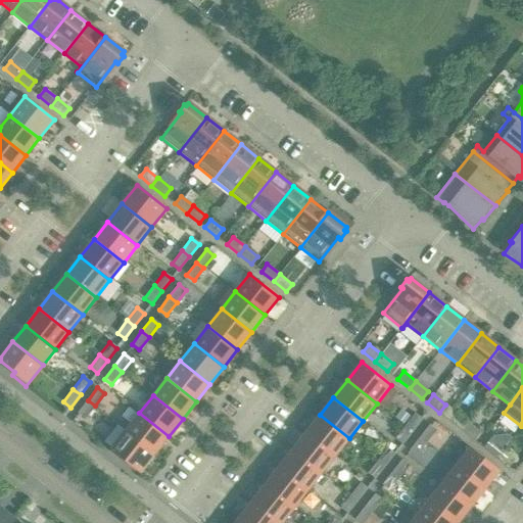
[(85,419),(95,406),(88,400),(78,413),(85,419)]
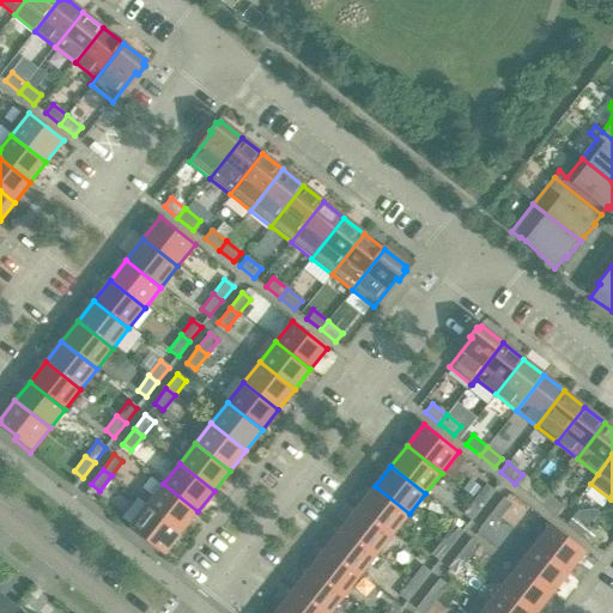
[(548,495),(533,483),(527,492),(541,504),(548,495)]
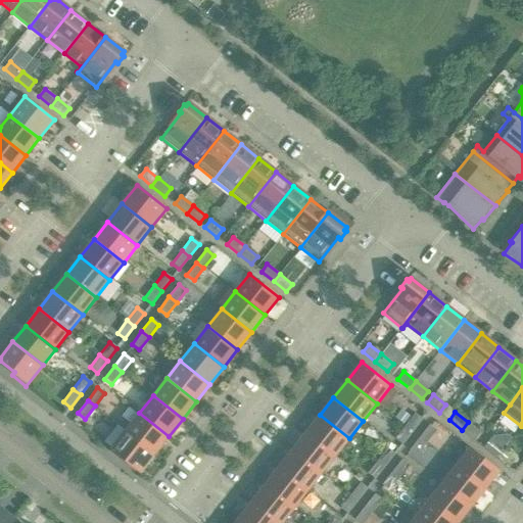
[(169,436),(139,413),(126,430),(155,454),(169,436)]
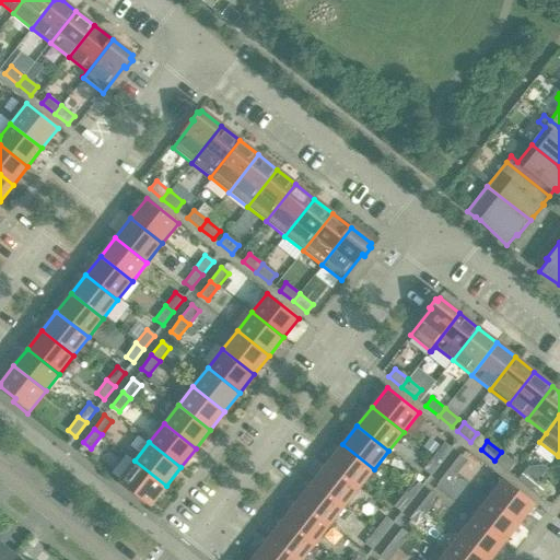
[(441,463),(452,450),(444,443),(433,456),(441,463)]
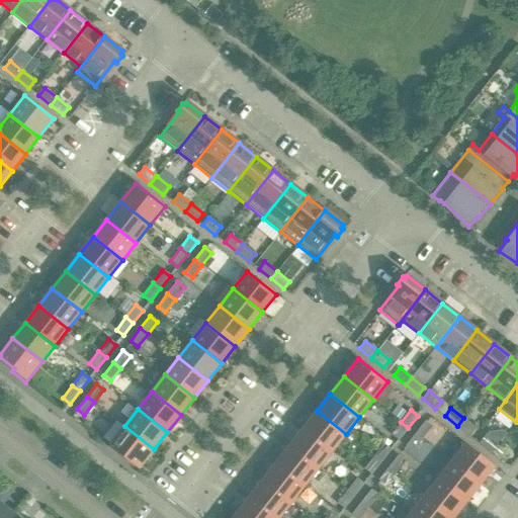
[(346,434),(317,411),(303,428),(333,451),(346,434)]
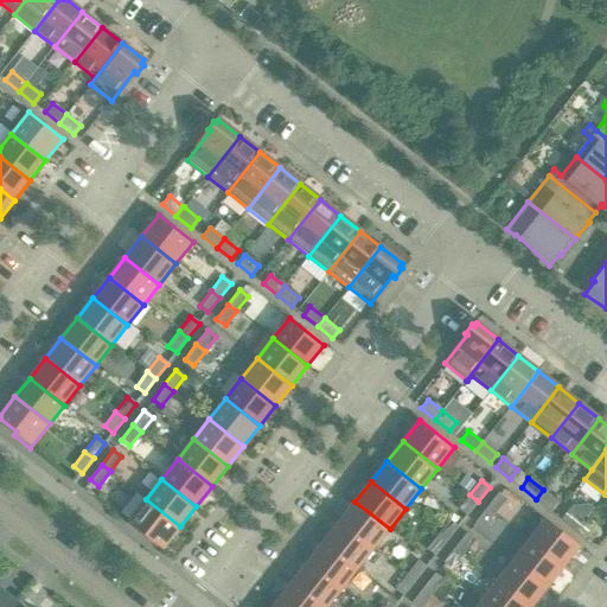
[(557,502),(543,490),(536,499),(550,510),(557,502)]
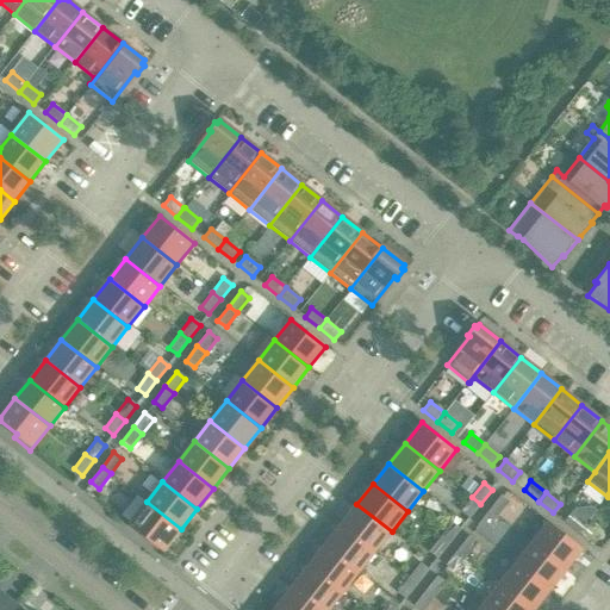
[(497,517),(509,503),(500,496),(489,510),(497,517)]
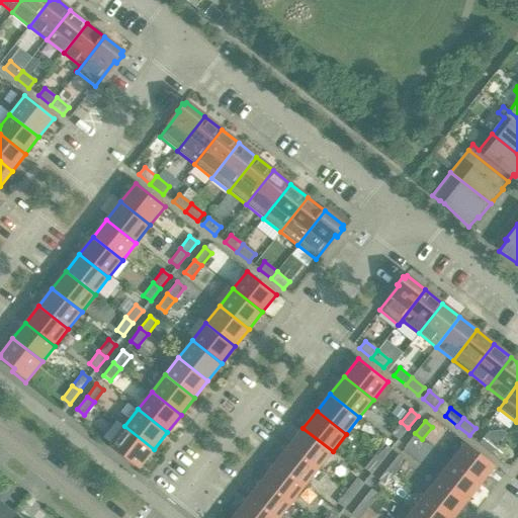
[(399,440),(408,428),(401,422),(391,435),(399,440)]
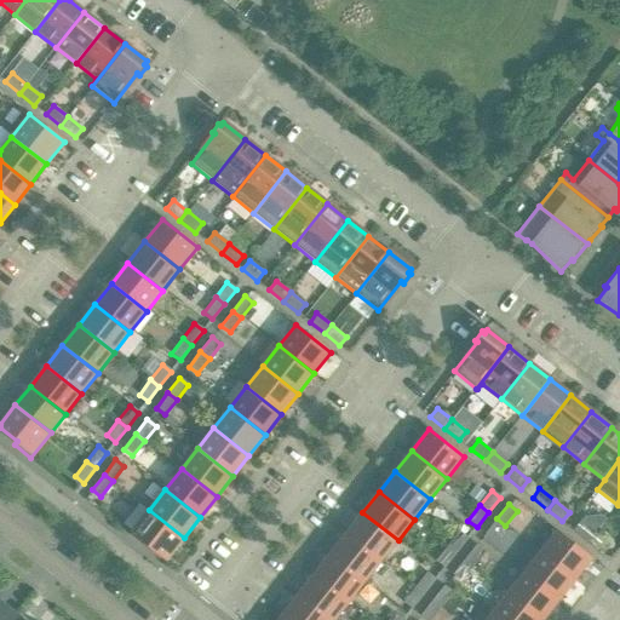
[(184,538),(149,510),(130,535),(145,547),(148,544),(167,560),(184,538)]
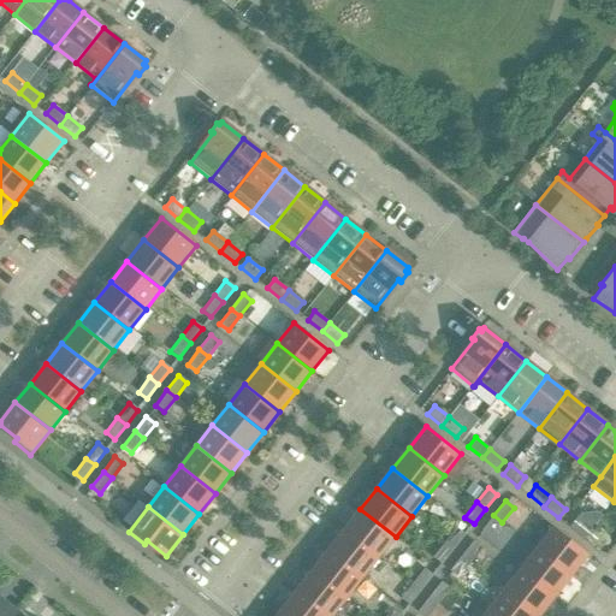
[(396,537),(360,509),(344,529),(379,557),(396,537)]
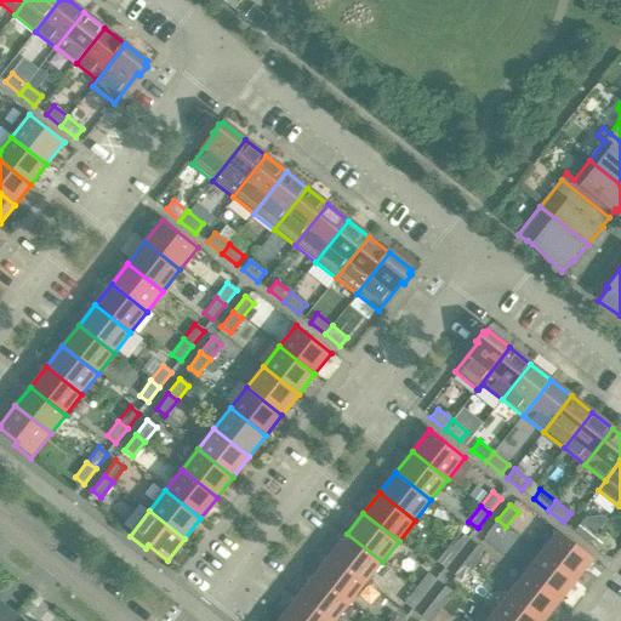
[(495,541),(506,527),(497,519),(485,535),(495,541)]
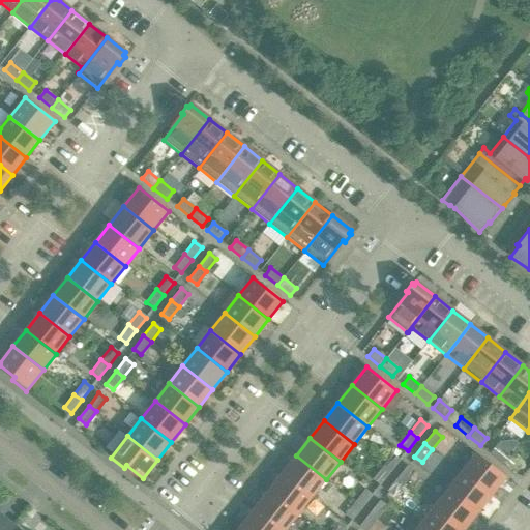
[(509,455),(496,445),(490,453),(503,463),(509,455)]
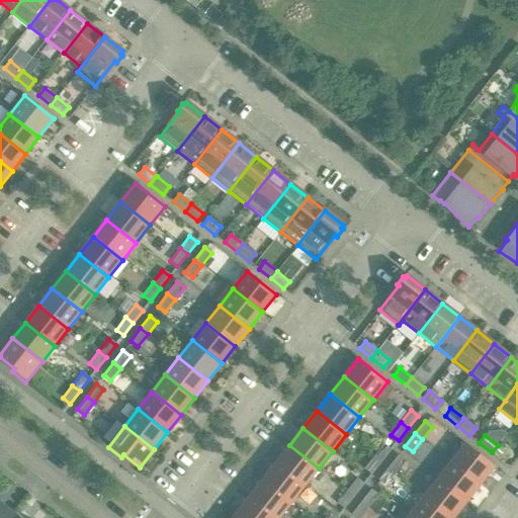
[(481,484),(495,466),(464,443),(450,460),(481,484)]
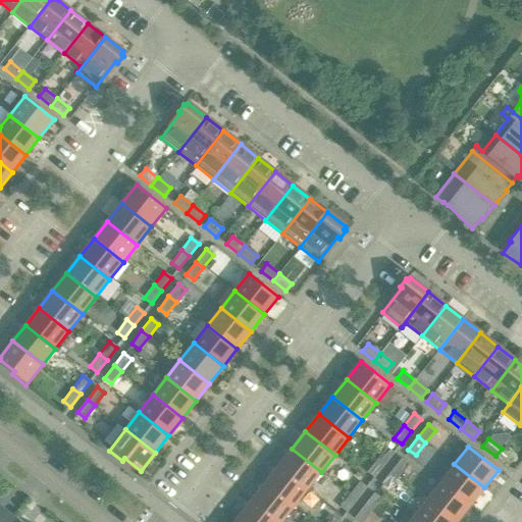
[(383,466),(394,454),(386,448),(376,460),(383,466)]
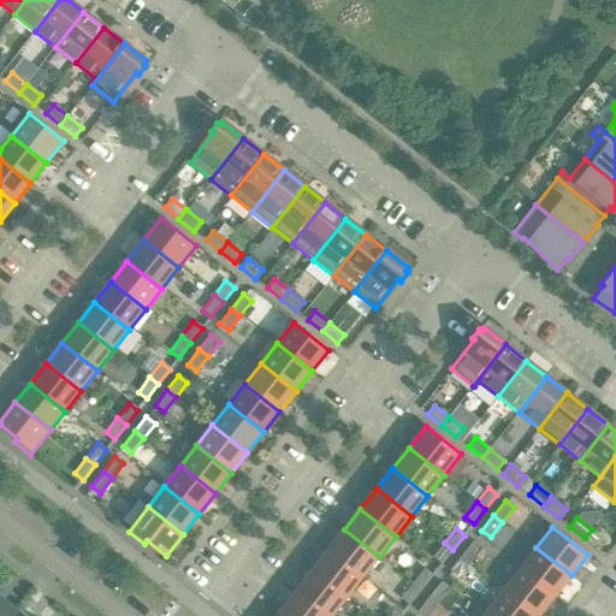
[(379,557),(344,529),(329,550),(363,578),(379,557)]
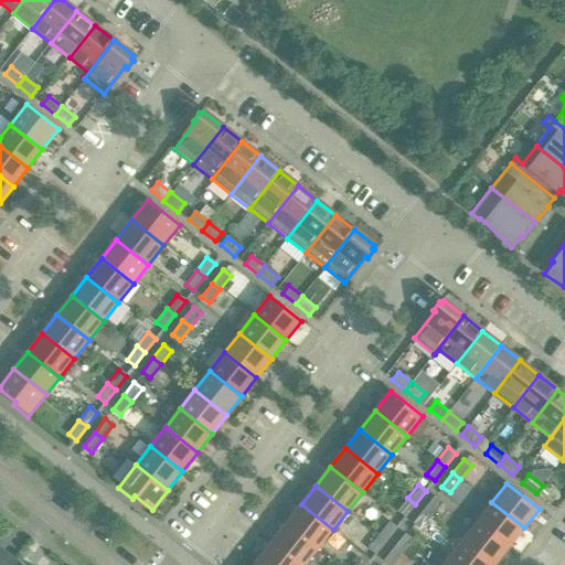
[(556,497),(543,486),(536,493),(550,504),(556,497)]
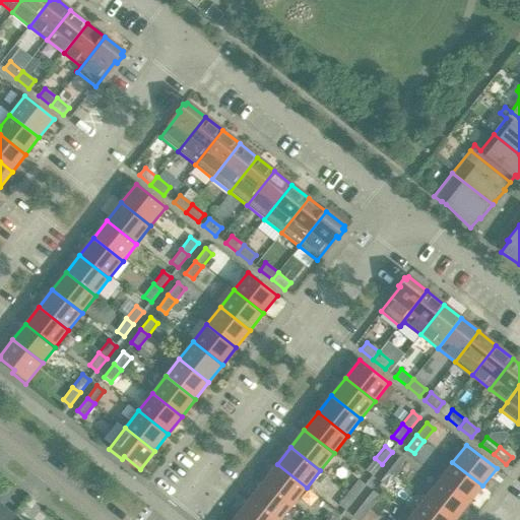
[(396,475),(406,463),(399,457),(389,469),(396,475)]
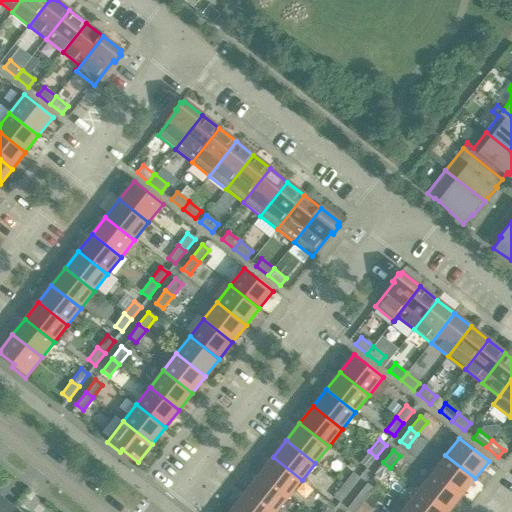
[(367,469),(376,457),(369,451),(360,464),(367,469)]
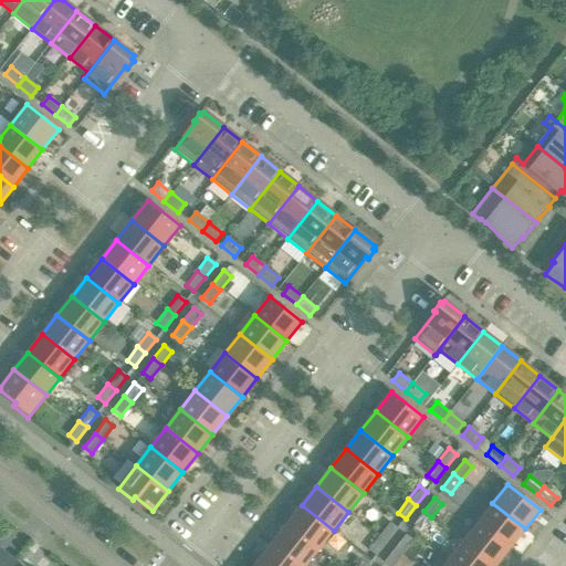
[(525,528),(492,503),(478,522),(510,547),(525,528)]
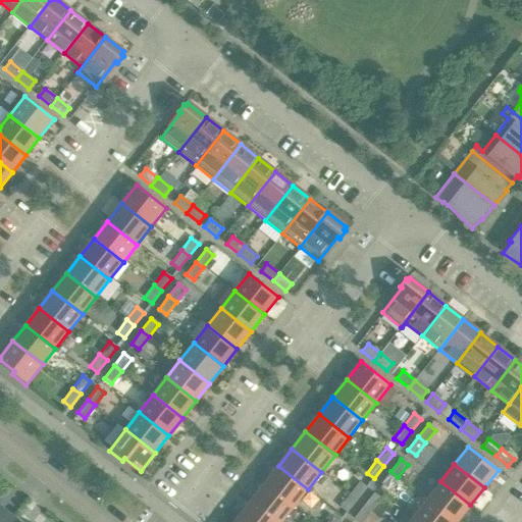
[(308,489),(278,466),(264,483),(294,506),(295,506),(308,489)]
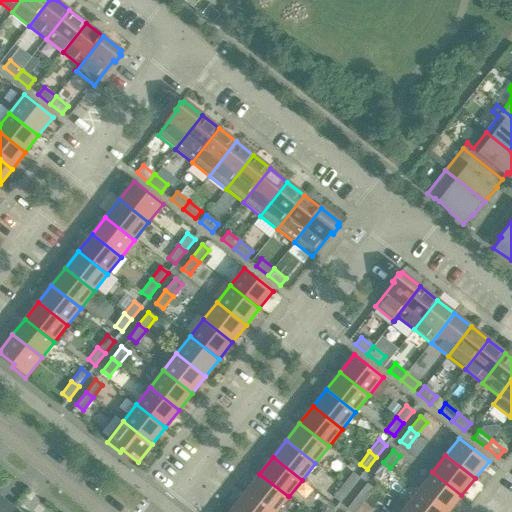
[(381,480),(390,468),(383,462),(374,475),(381,480)]
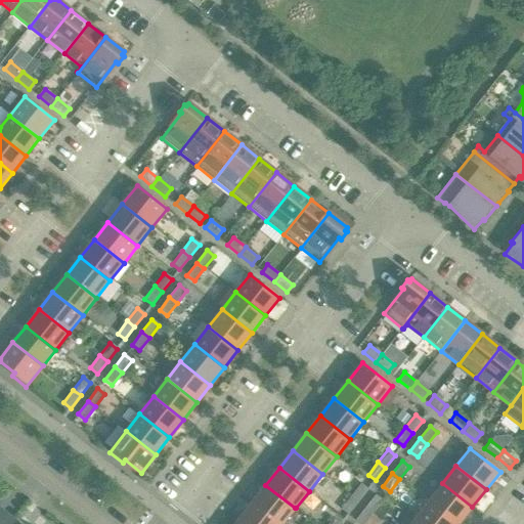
[(457,523),(459,523),(472,507),(442,483),(429,500),(457,523)]
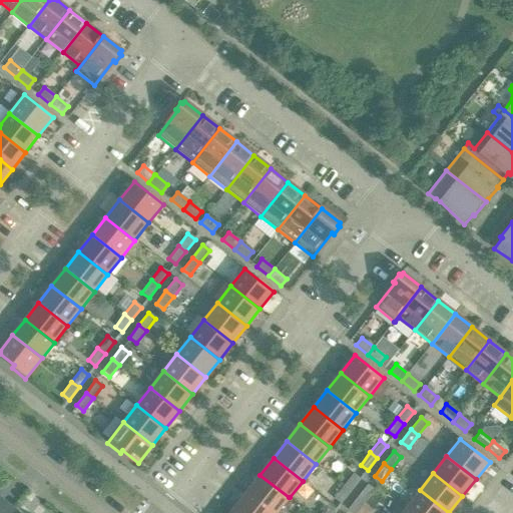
[(277,512),(289,497),(260,475),(260,474),(246,492),(274,512),(277,512)]
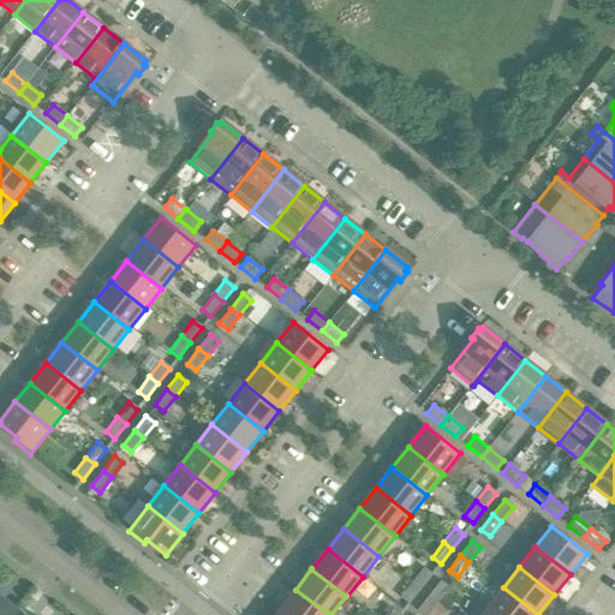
[(421,590),(431,575),(423,568),(411,583),(421,590)]
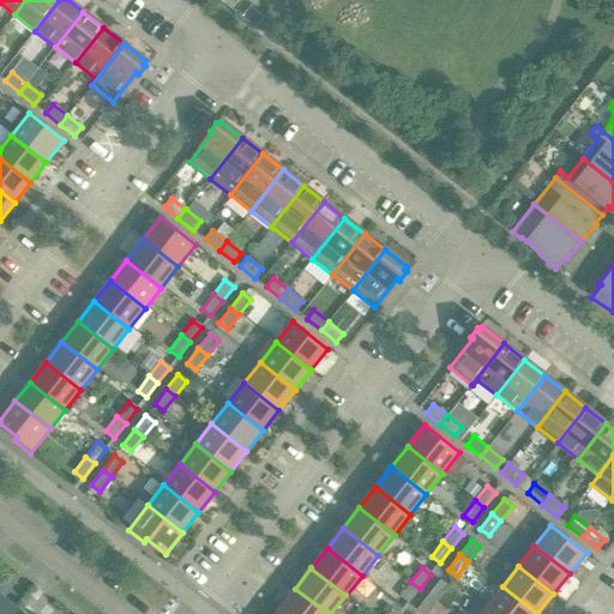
[(437,602),(447,588),(439,581),(427,595),(437,602)]
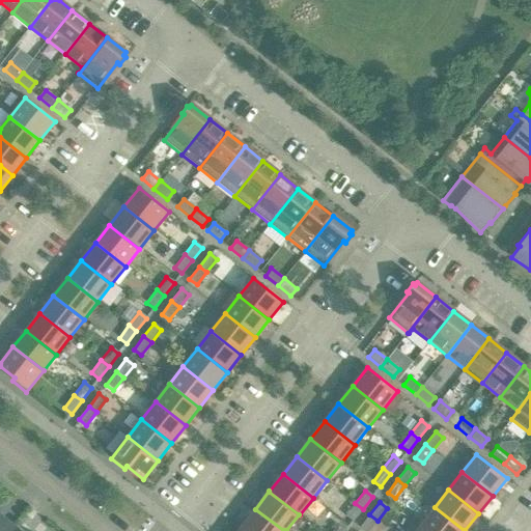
[(353,522),(363,509),(355,503),(345,515),(353,522)]
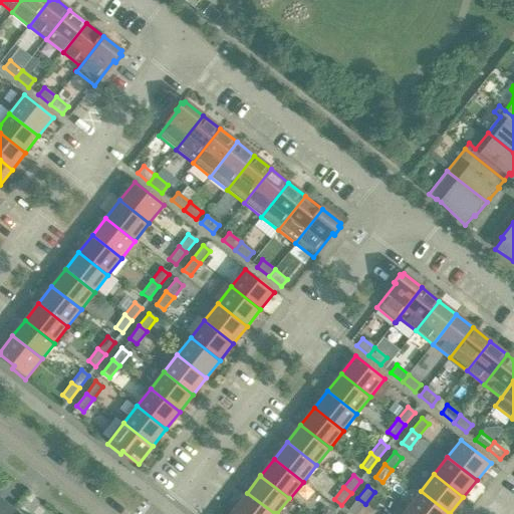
[(449,513),(421,491),(407,508),(414,513),(449,513)]
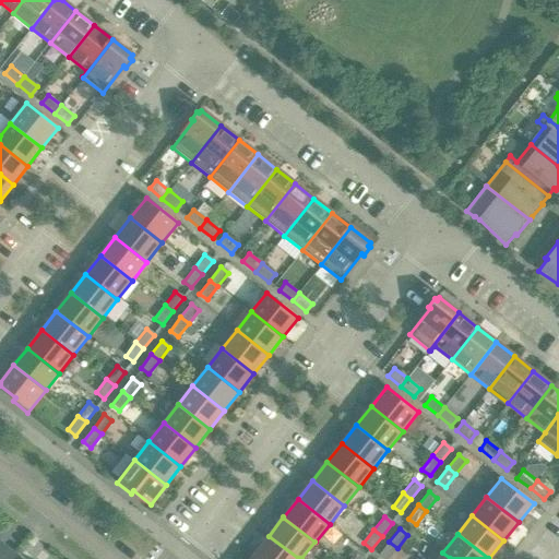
[(298,558),(269,536),(254,555),(260,558),(298,558)]
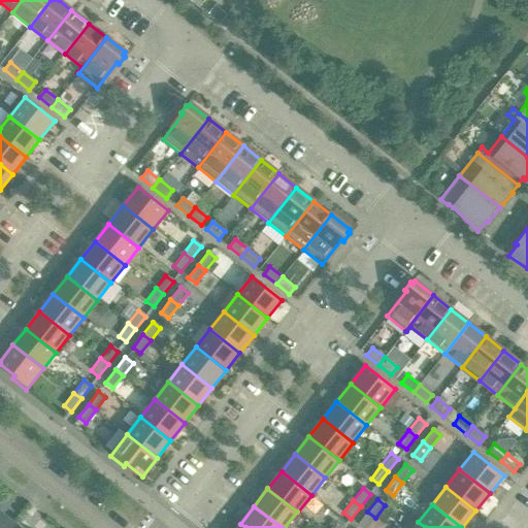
[(362,527),(366,527),(375,518),(367,512),(358,525),(362,527)]
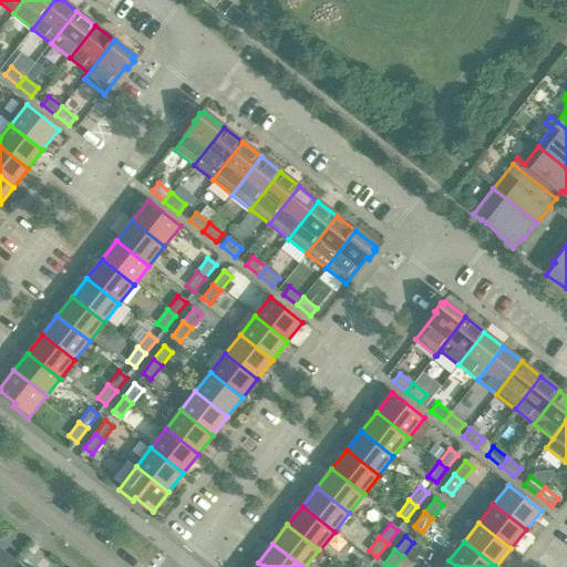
[(11,566),(16,564),(14,563),(0,550),(0,566),(11,566)]
